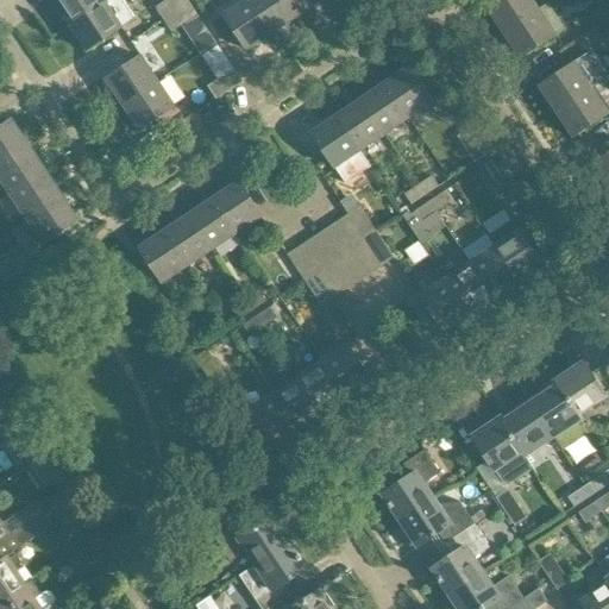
[(54,0),(70,25),(106,2),(110,0),(54,0)]
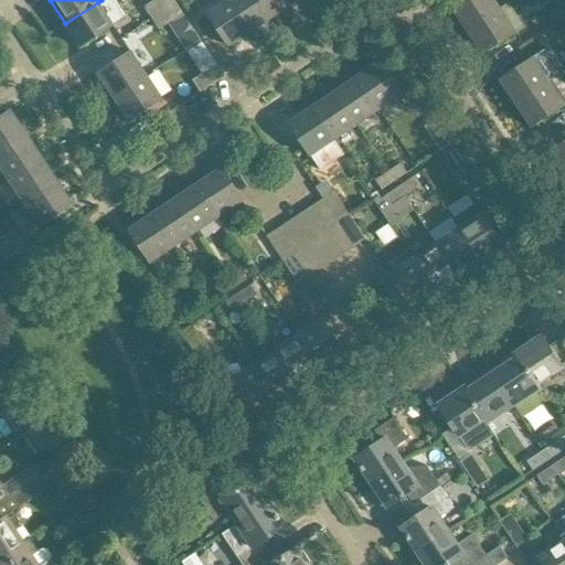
[(176,2),(173,0),(155,0),(146,7),(153,18),(176,2)]
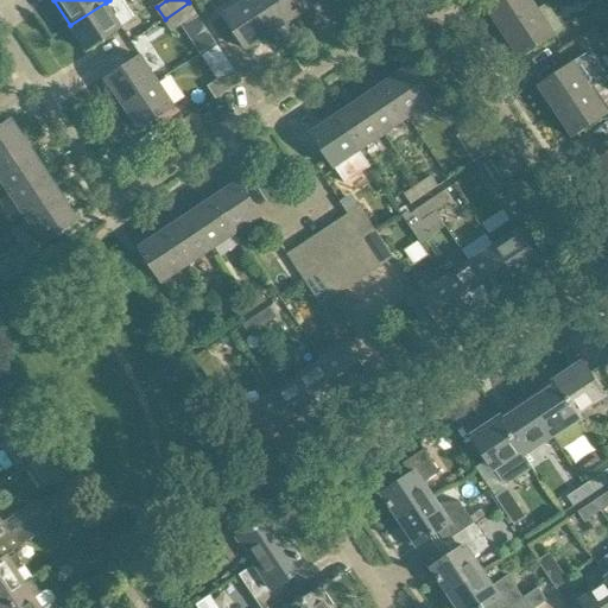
[(247,50),(272,33),(249,0),(245,0),(223,14),(247,50)]
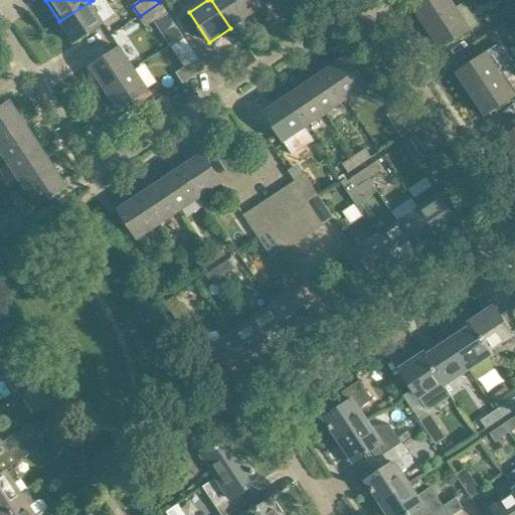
[(211,0),(230,28),(251,14),(241,0),(211,0)]
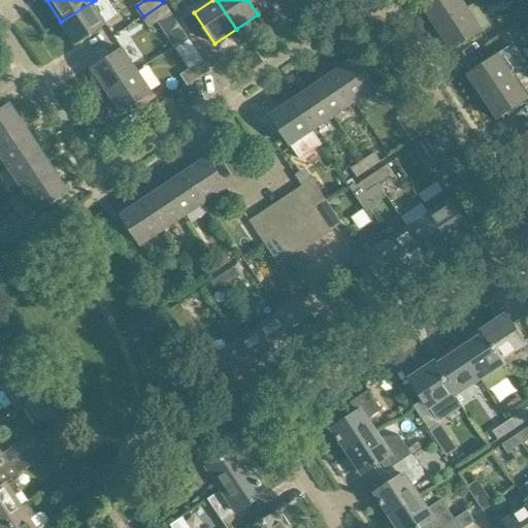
[(248,0),(258,14),(279,0),(278,0),(248,0)]
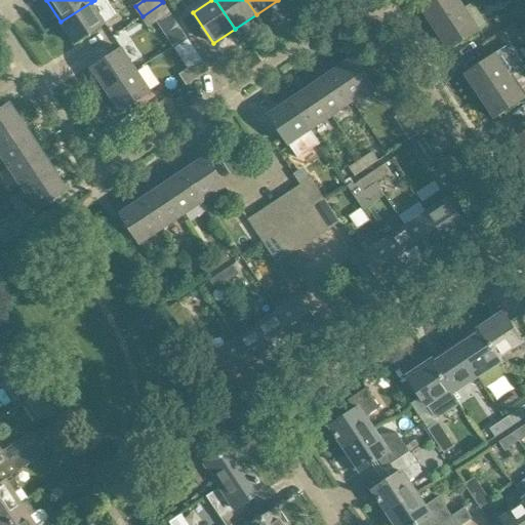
[(430,0),(420,7),(435,29),(465,8),(458,0),(430,0)]
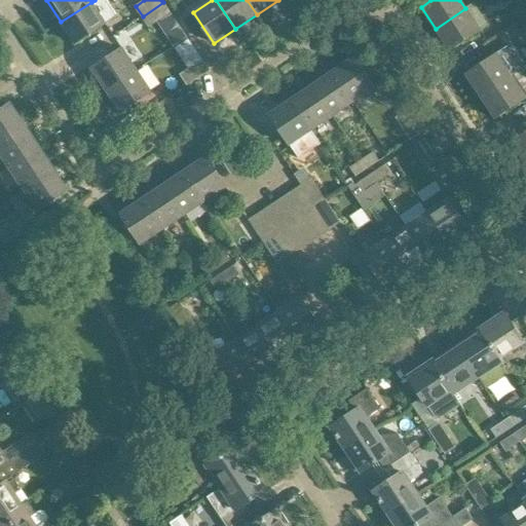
[(91,2),(61,22),(76,44),(106,24),(91,2)]
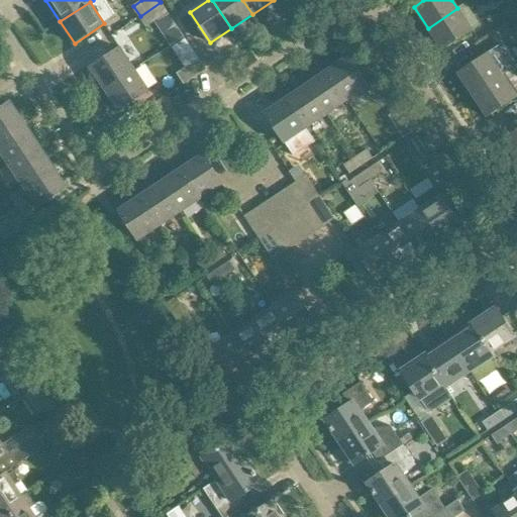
[(147,26),(168,13),(161,2),(140,16),(147,26)]
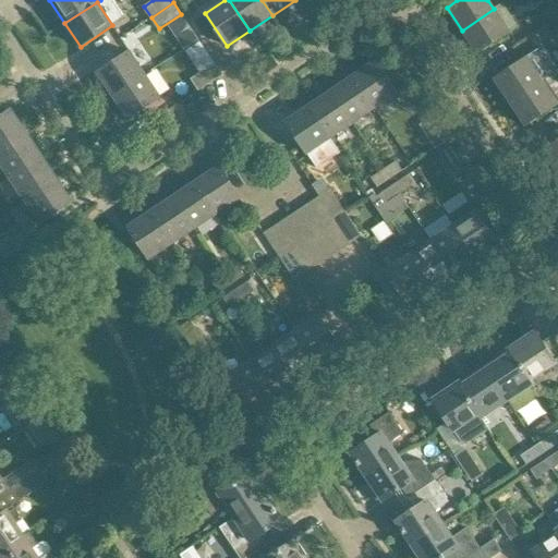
[(554,22),(557,19),(557,2),(546,11),(554,22)]
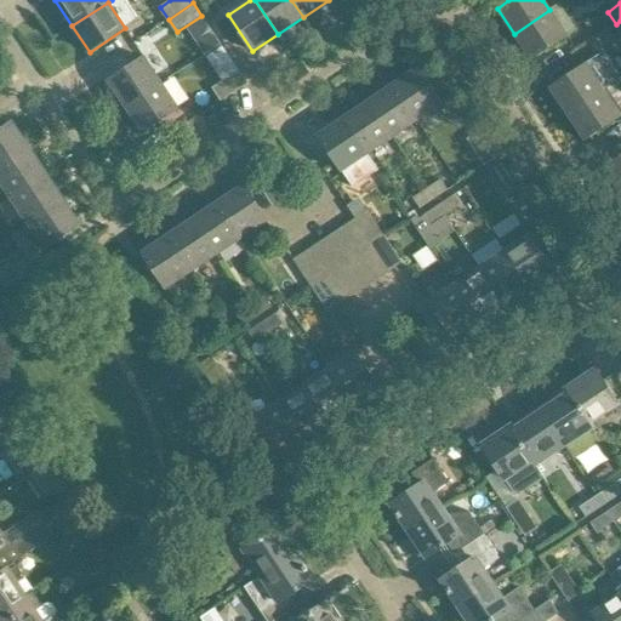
[(550,10),(514,34),(531,60),(567,35),(550,10)]
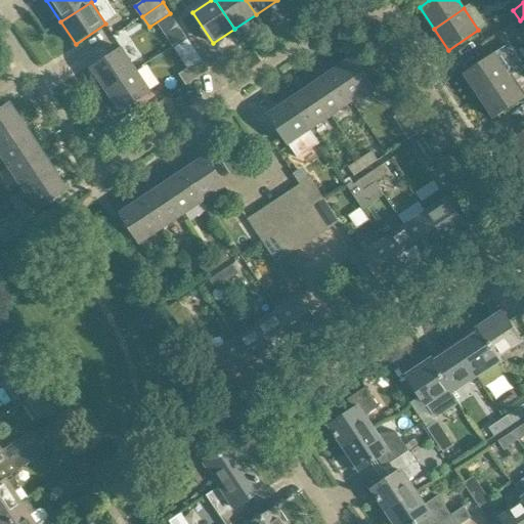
[(92,69),(106,90),(136,70),(122,48),(92,69)]
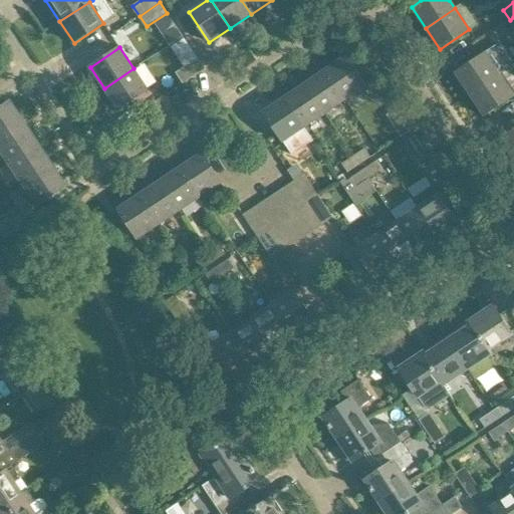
[(485,53),(456,73),(470,94),(499,74),(485,53)]
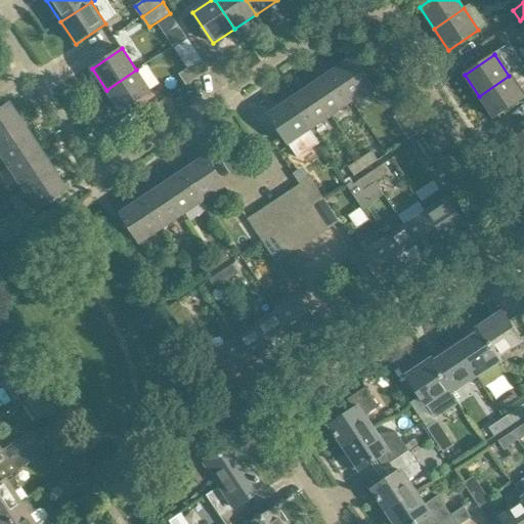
[(354,57),(333,72),(352,101),(374,87),(354,57)]
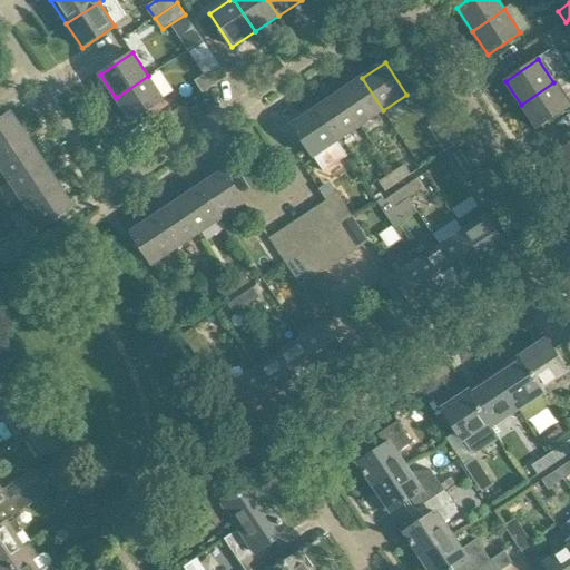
[(203,92),(227,77),(219,65),(195,81),(203,92)]
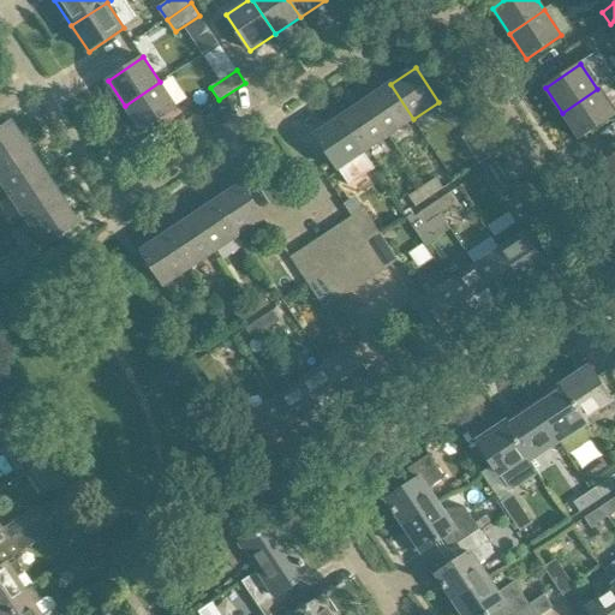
[(177,107),(160,82),(125,106),(142,131),(177,107)]
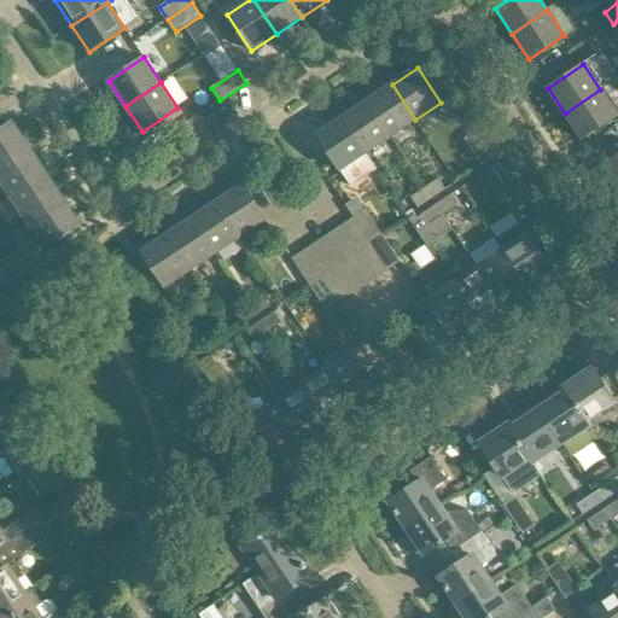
[(415,120),(392,85),(367,101),(391,136),(415,120)]
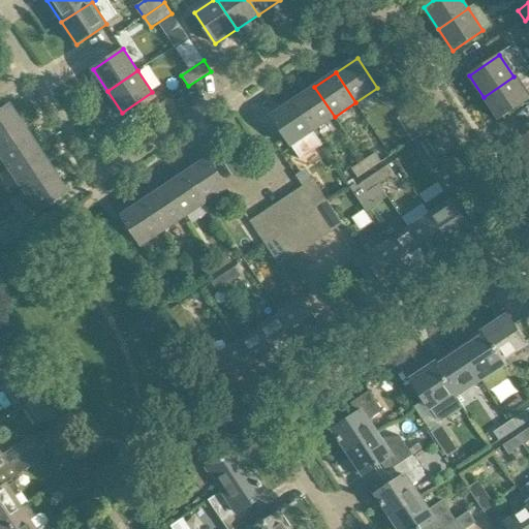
[(484,97),(498,119),(528,99),(514,76),(484,97)]
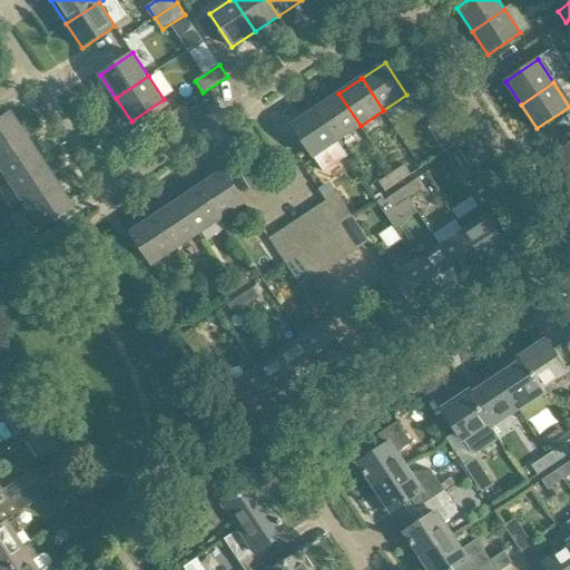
[(338,94),(315,109),(337,141),(361,126),(338,94)]
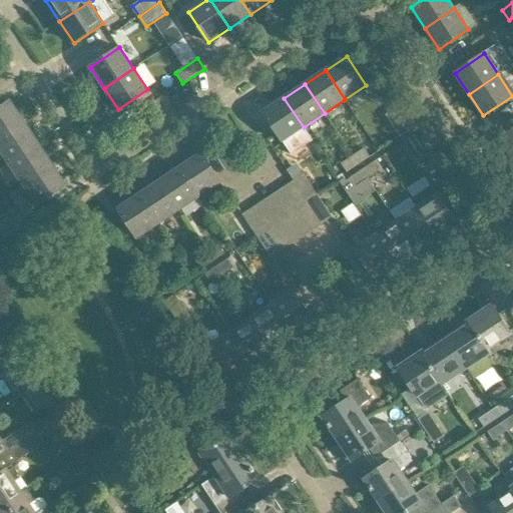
[(304,127),(284,98),(263,112),(283,141),(304,127)]
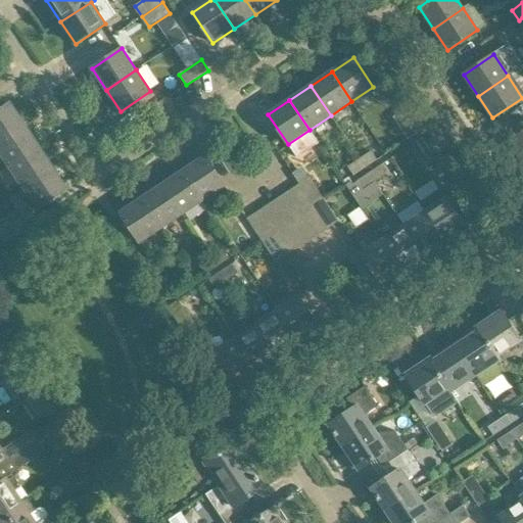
[(7,103),(0,107),(0,138),(21,125),(7,103)]
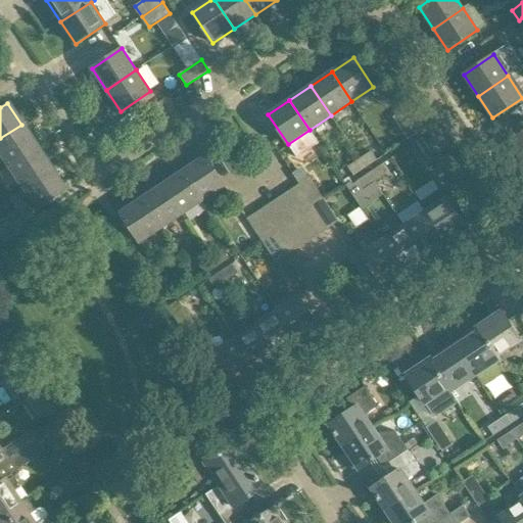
[(419,133),(405,110),(393,117),(409,140),(419,133)]
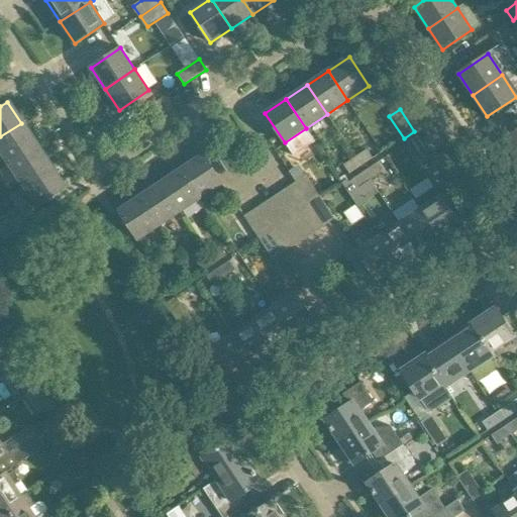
[(21,123),(0,136),(0,156),(5,164),(35,144),(21,123)]
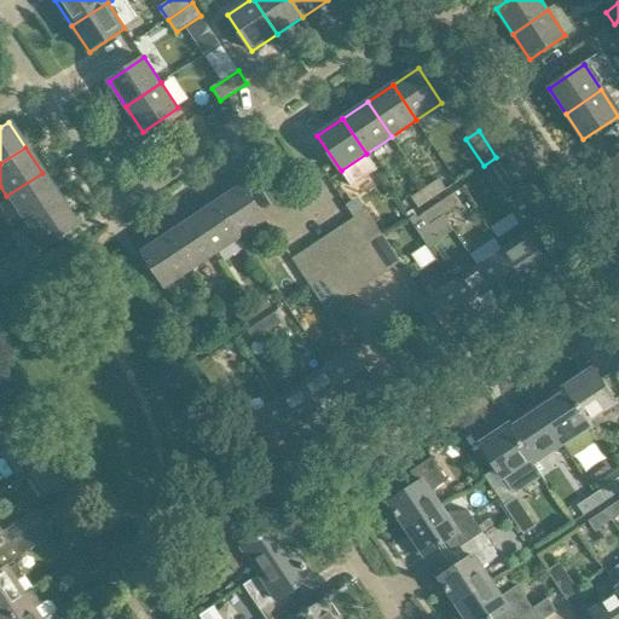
[(618,157),(602,168),(618,194),(618,157)]
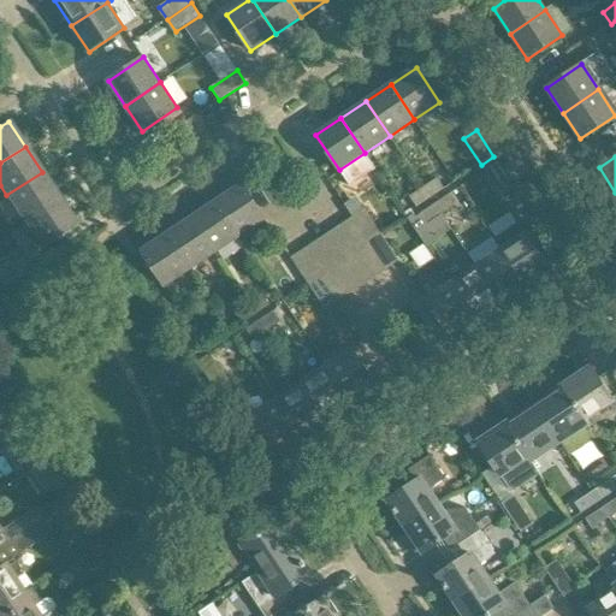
[(497,163),(485,171),(502,196),(515,188),(497,163)]
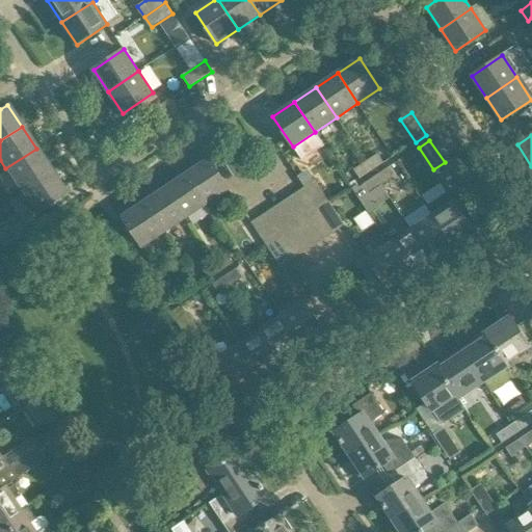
[(50,170),(36,149),(5,168),(20,190),(50,170)]
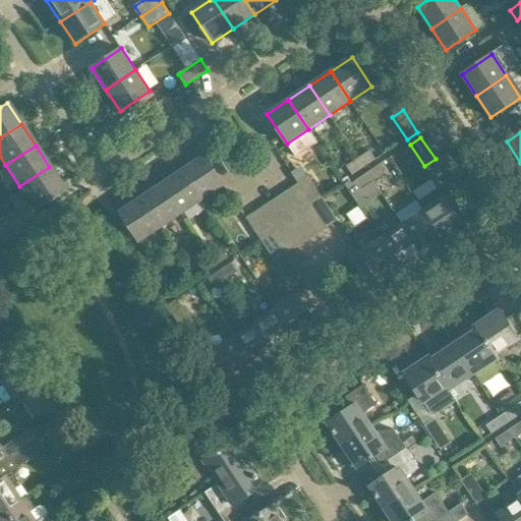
[(371,151),(358,159),(364,167),(377,159),(371,151)]
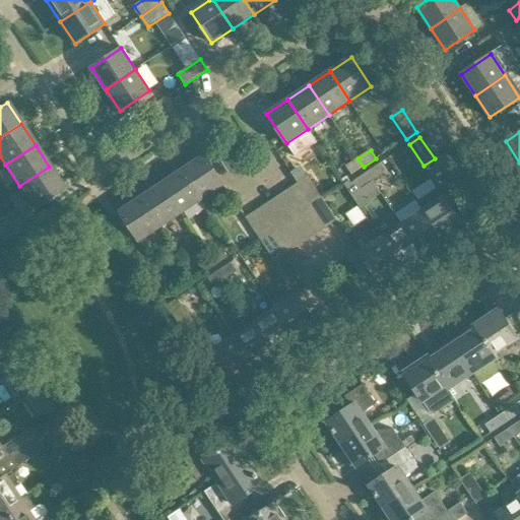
[(204,155),(183,170),(203,199),(223,185),(204,155)]
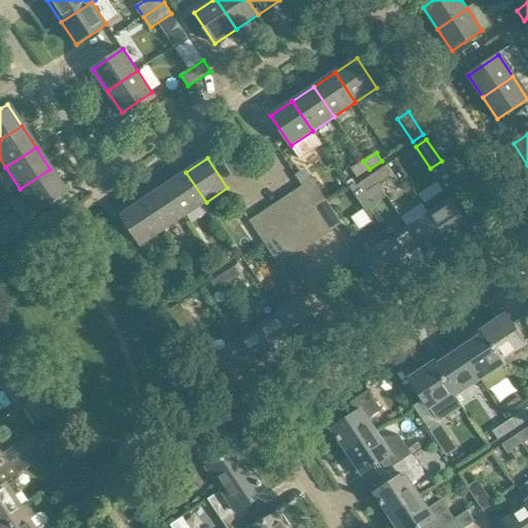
[(357,178),(369,169),(363,161),(351,169),(357,178)]
